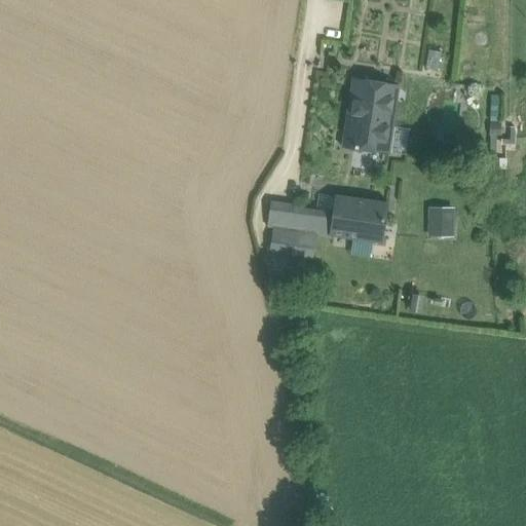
[(399,85),(353,78),(348,108),(342,148),(388,154),(399,85)]
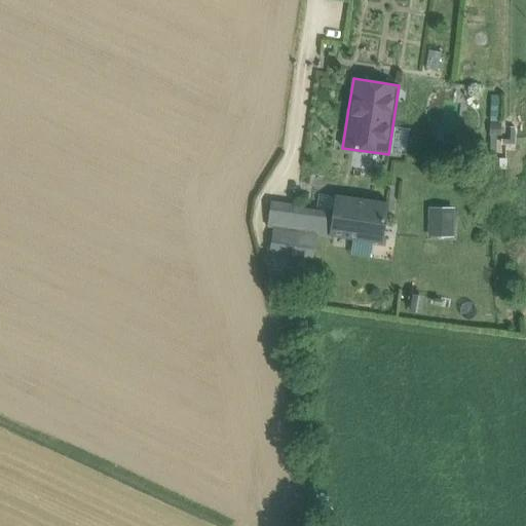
[(387,203),(336,196),(334,213),(331,235),(381,242),(387,203)]
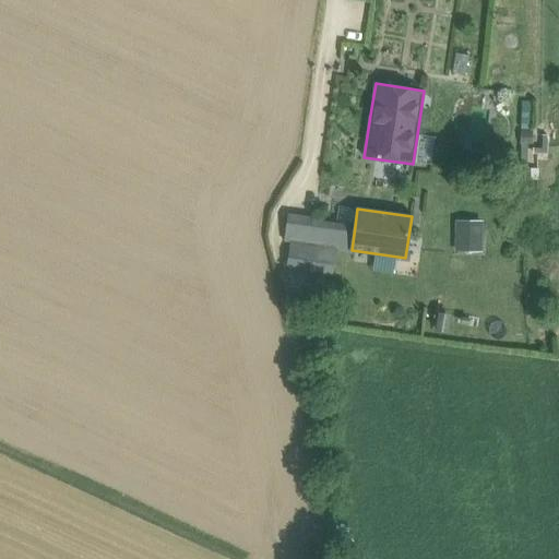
[(312,218),(288,215),(285,240),(308,244),(312,219),(312,218)]
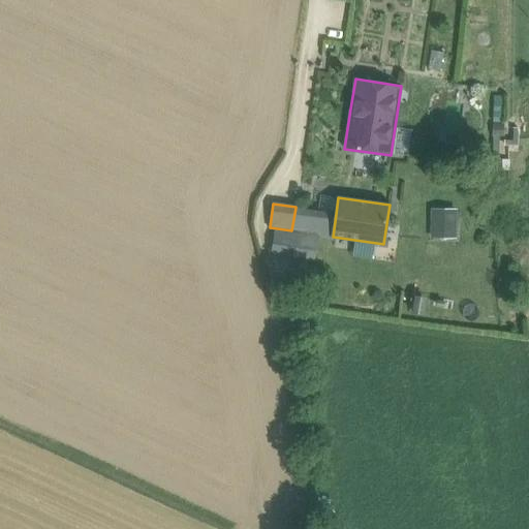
[(336,214),(296,208),(291,230),(333,237),(336,214)]
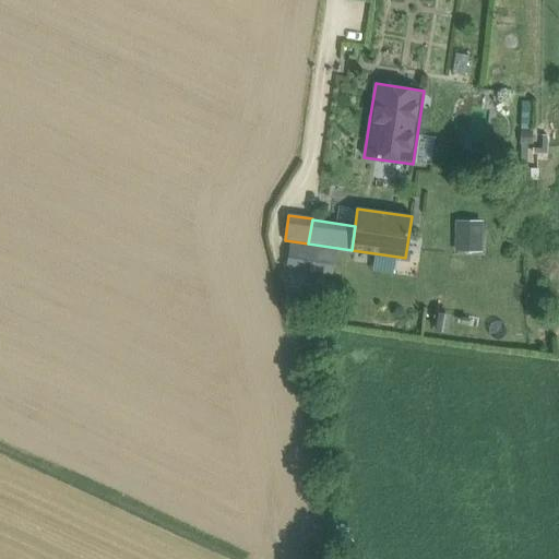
[(480,232),(458,232),(458,248),(480,248),(480,232)]
